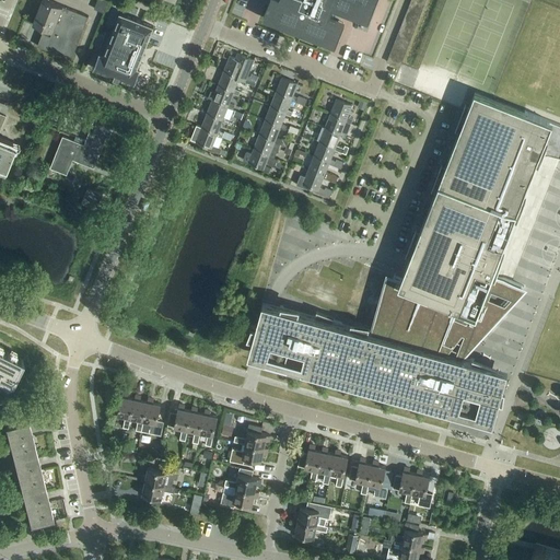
[(37,46),(71,59),(85,23),(89,16),(47,0),(42,0),(33,22),(33,24),(43,27),(44,28),(43,32),(43,34),(37,46)]
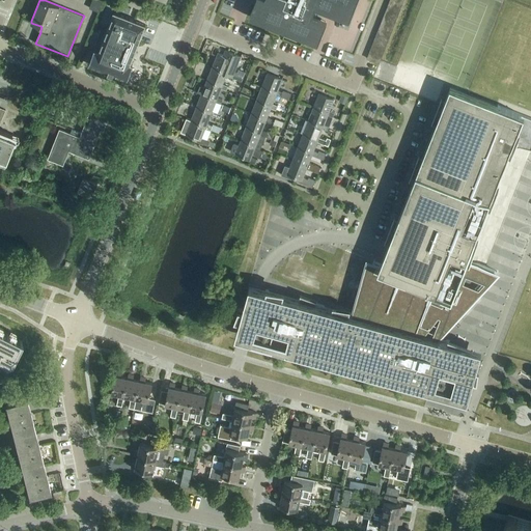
[(99,11),(104,0),(103,0),(92,0),(89,8),(99,11)]
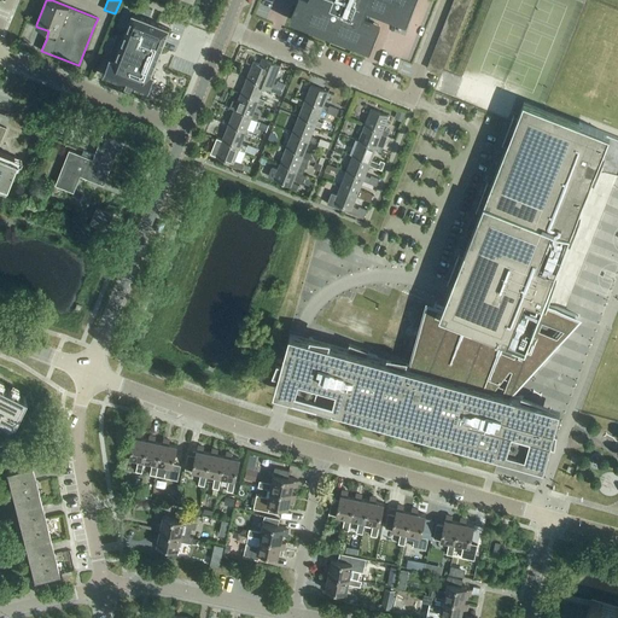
[(297,0),(296,6),(290,21),(328,35),(371,52),(380,25),(363,19),(367,10),(386,17),(407,25),(414,6),(417,0),(297,0)]
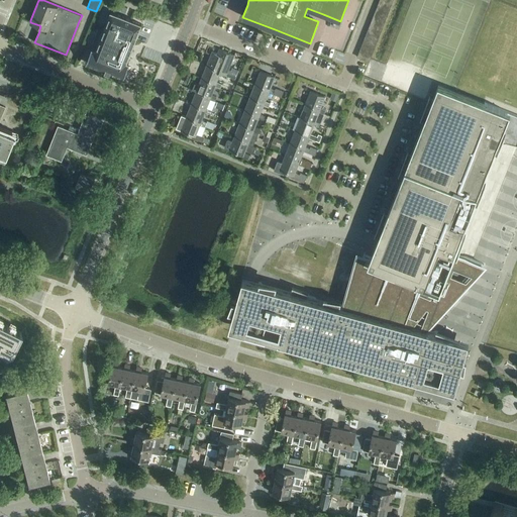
[(380,0),(378,6),(390,11),(392,5),(380,0)]
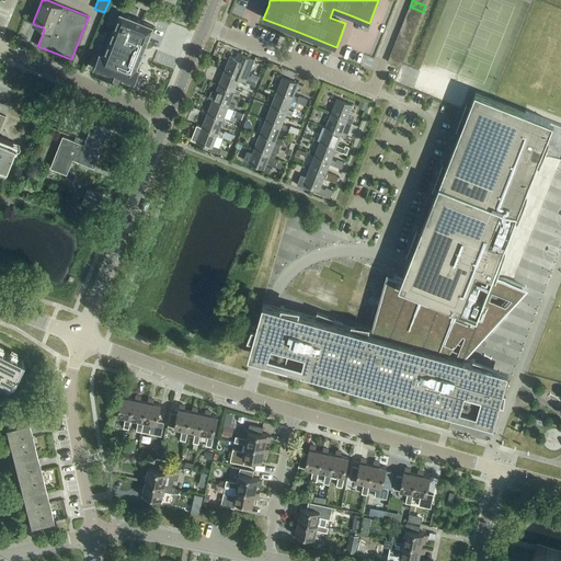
[(410,7),(407,13),(420,18),(423,12),(410,7)]
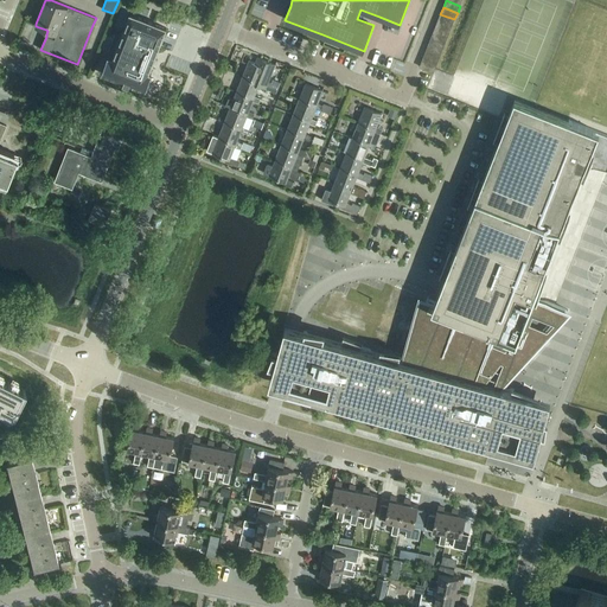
[(440,14),(438,20),(452,26),(454,19),(440,14)]
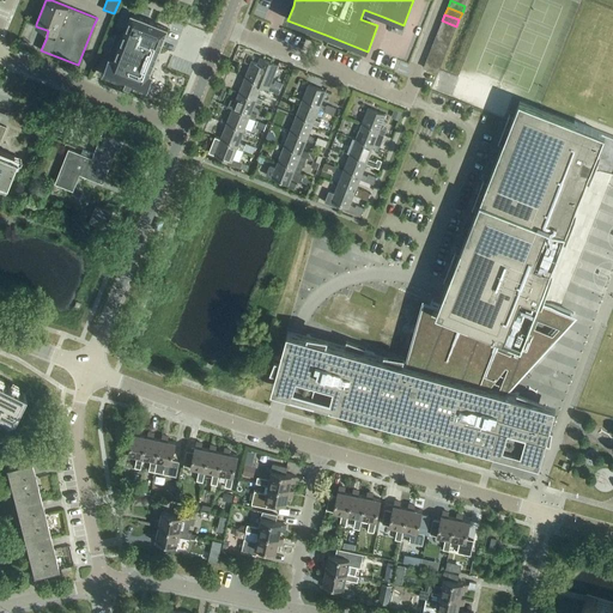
[(168,30),(131,16),(114,60),(109,59),(103,76),(145,93),(149,86),(146,85),(168,30)]
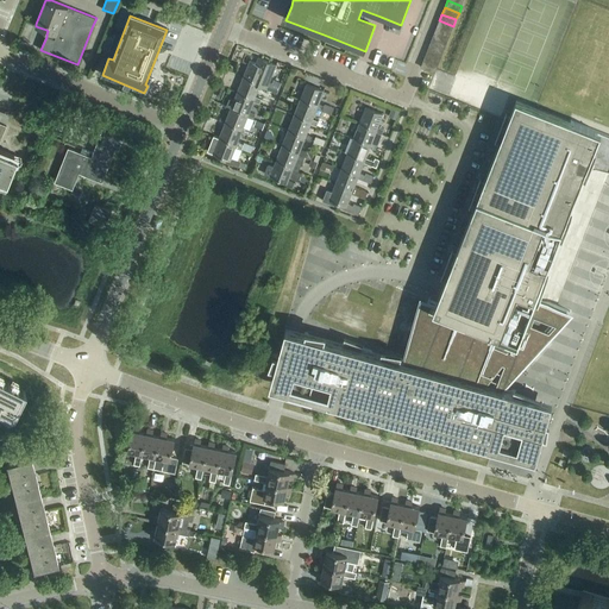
[(439,20),(437,27),(451,32),(453,26),(439,20)]
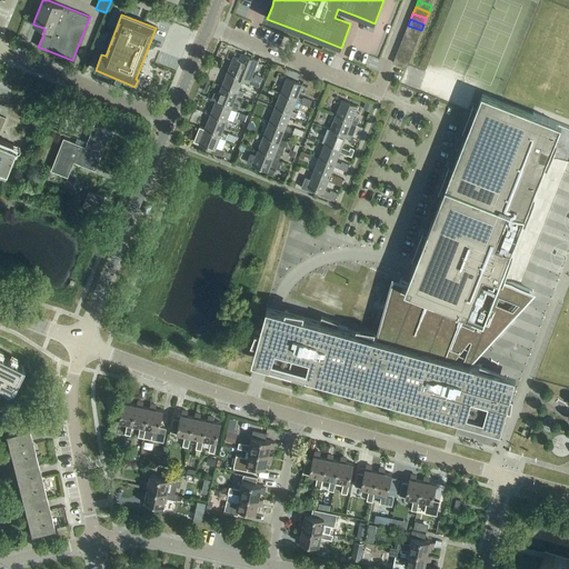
[(408,26),(406,31),(419,37),(421,30),(408,26)]
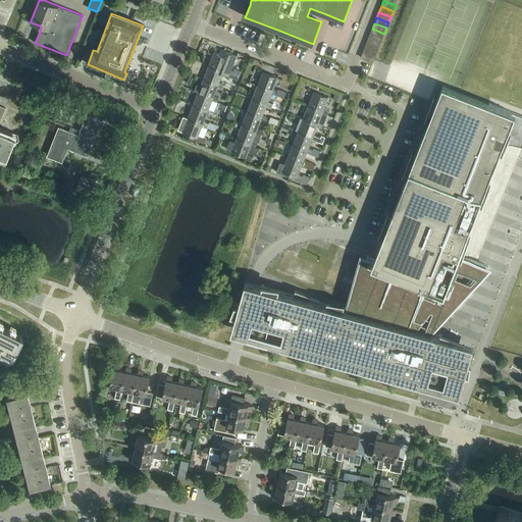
[(372,29),(370,35),(382,40),(384,34),(372,29)]
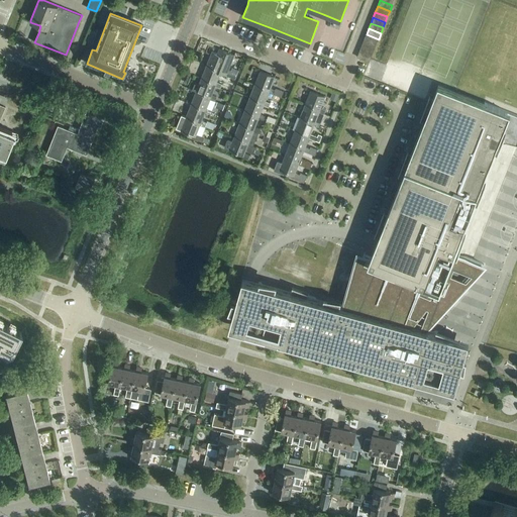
[(96,32),(92,31),(88,40),(93,42),(96,32)]
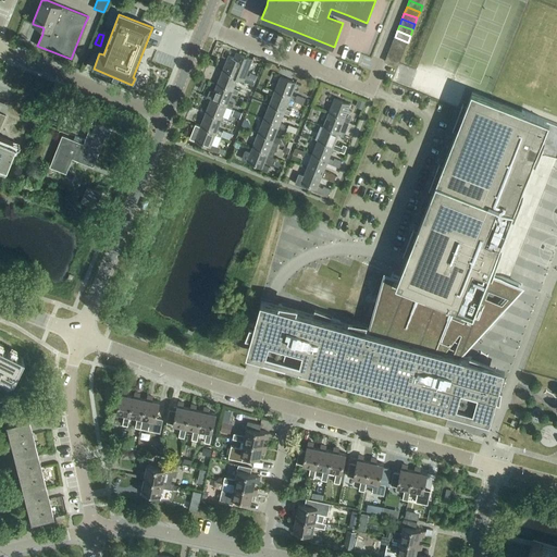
[(395,37),(392,42),(405,48),(408,42),(395,37)]
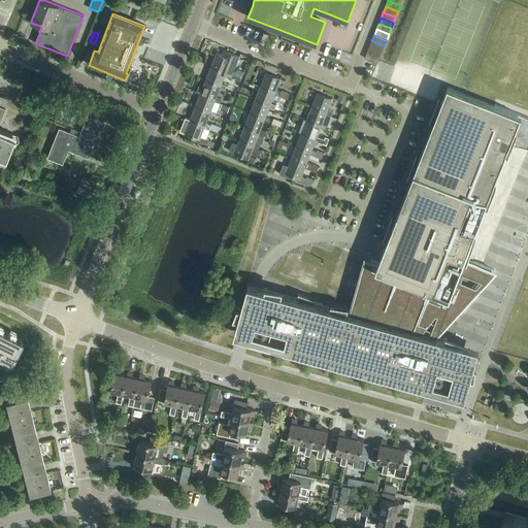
[(371,40),(369,46),(382,52),(384,45),(371,40)]
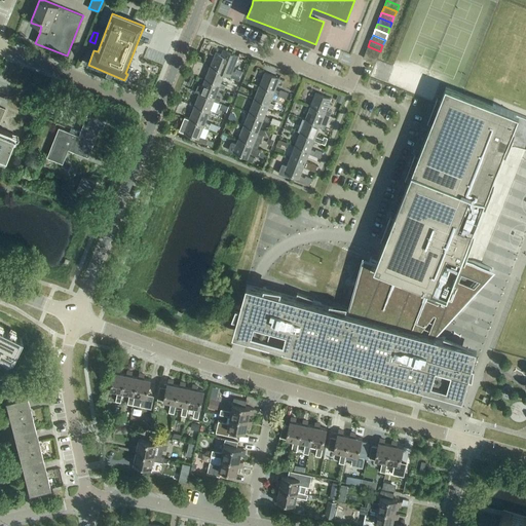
[(368,46),(366,52),(378,57),(380,51),(368,46)]
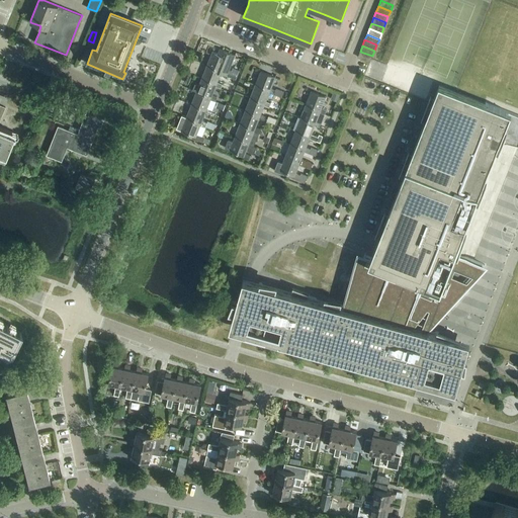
[(212,53),(206,66),(220,71),(219,72),(221,73),(227,76),(229,71),(235,56),(220,50),(218,55),(212,53)]
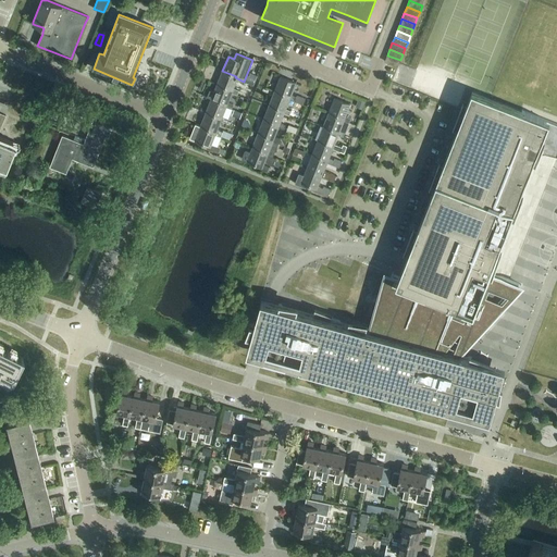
[(400,60),(387,56),(385,61),(398,66),(400,60)]
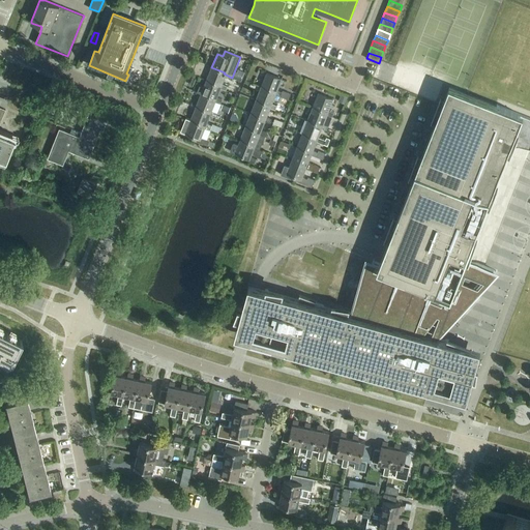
[(211,67),(206,80),(219,85),(218,87),(221,88),(226,90),(228,86),(223,84),(226,75),(224,74),(225,72),(211,67)]
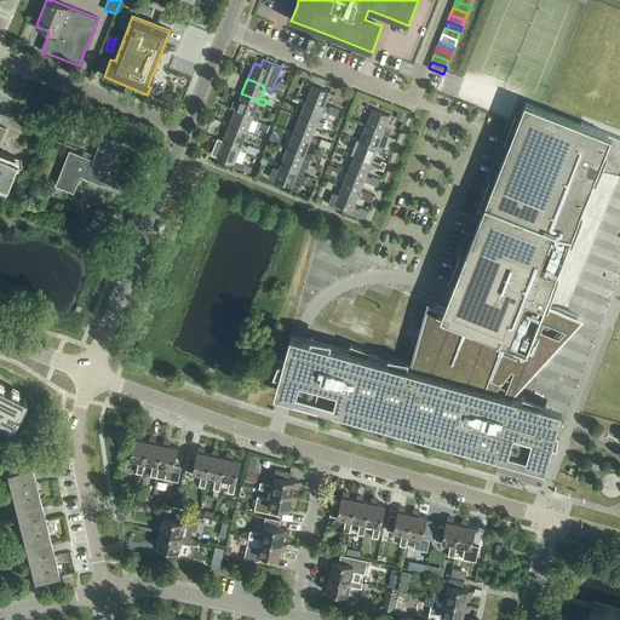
[(274,85),(271,91),(282,95),(286,85),(280,82),(277,86),(274,85)]
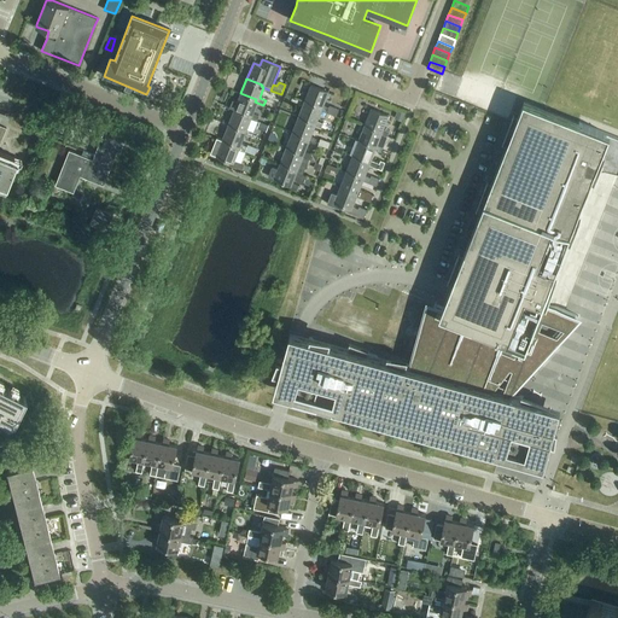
[(310,86),(304,101),(320,108),(319,109),(321,110),(327,112),(328,111),(337,115),(339,109),(330,106),(330,108),(324,105),(328,92),(310,86)]
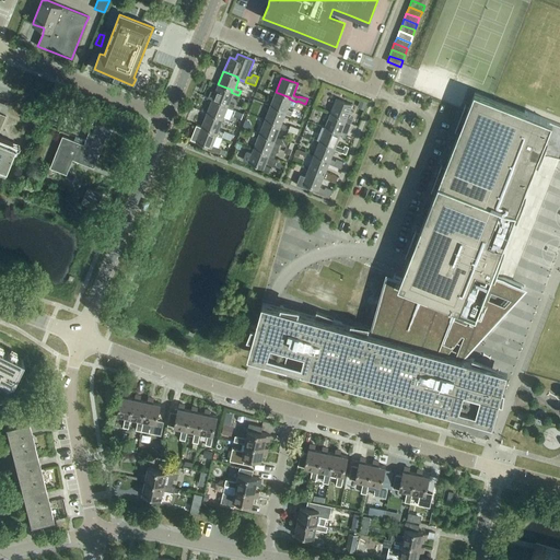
[(208,97),(212,98),(225,104),(225,106),(228,107),(233,109),(235,105),(230,103),(233,93),(231,92),(232,90),(218,84),(216,92),(211,90),(208,97)]
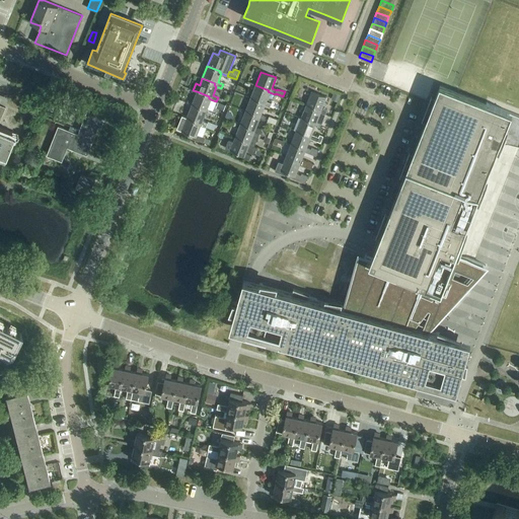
[(230,328),(240,330),(246,332),(254,335),(263,337),(282,343),(311,351),(327,355),(344,360),(360,364),(376,369),(409,377),(421,381),(426,382),(442,386),(449,388),(457,391),(458,385),(459,384),(463,369),(466,359),(470,343),(462,340),(451,337),(440,334),(424,329),(425,326),(433,305),(443,310),(485,265),(456,254),(458,250),(479,197),(480,194),(499,147),(500,145),(518,146),(518,116),(486,103),(440,85),(377,245),(372,258),(366,255),(356,280),(354,287),(346,307),(342,306),(325,302),(309,297),(299,295),(287,291),(277,288),(276,288),(261,284),(253,282),(243,279),(239,296),(237,302),(235,311),(230,328)]
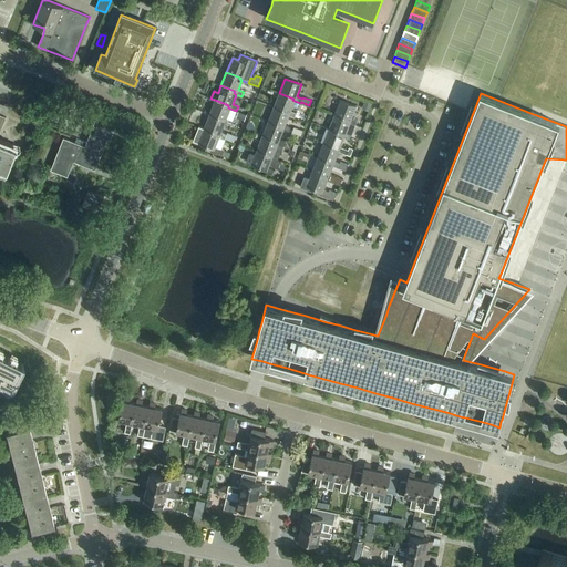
[(279,93),(274,107),(288,112),(287,114),(289,115),(295,117),(297,113),(291,111),(295,101),(292,100),(294,99),(279,93)]
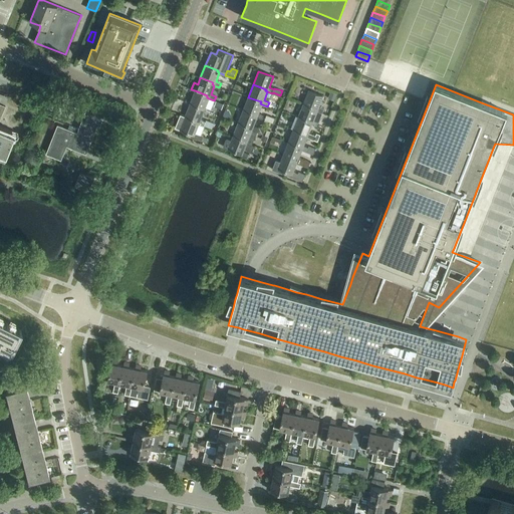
[(195,90),(190,103),(202,108),(202,110),(204,111),(209,113),(211,109),(206,107),(209,98),(207,97),(207,95),(195,90)]
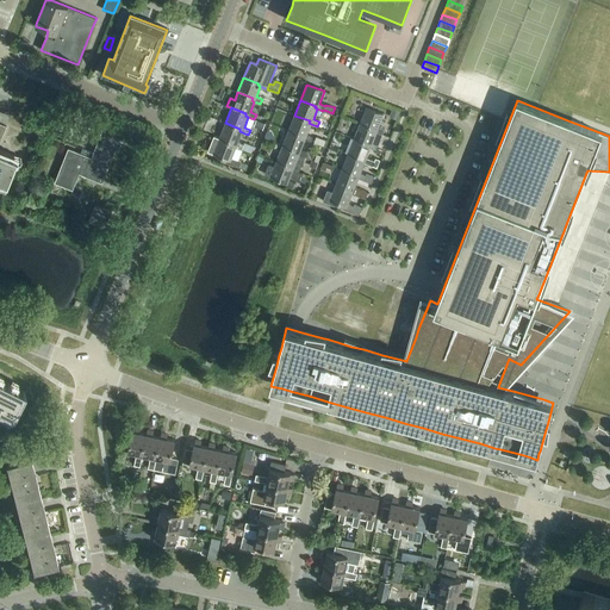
[(366,107),(360,123),(374,129),(374,131),(377,132),(383,135),(384,130),(379,128),(384,114),(366,107)]
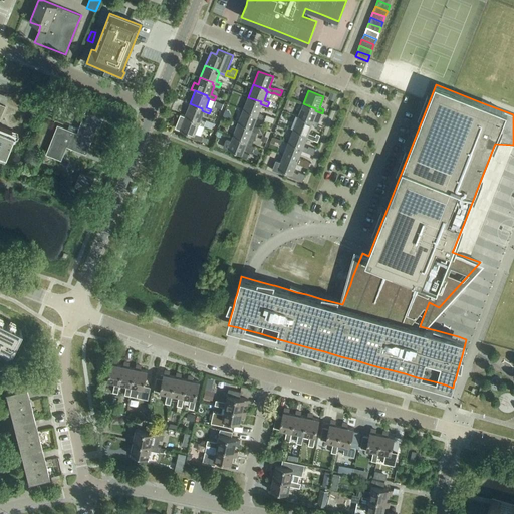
[(334,100),(337,94),(331,91),(329,97),(334,100)]
